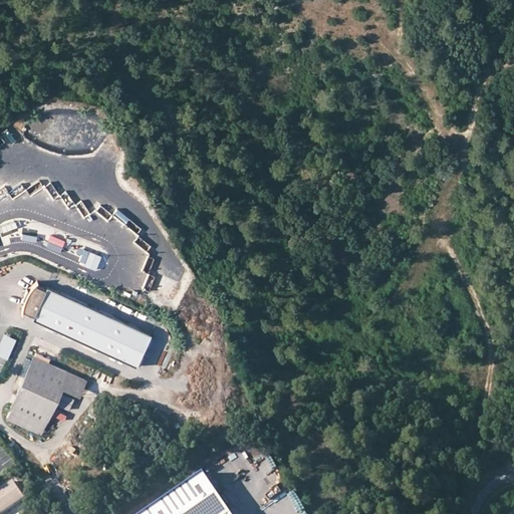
[(142,288),(173,300),(181,282),(150,270),(142,288)]
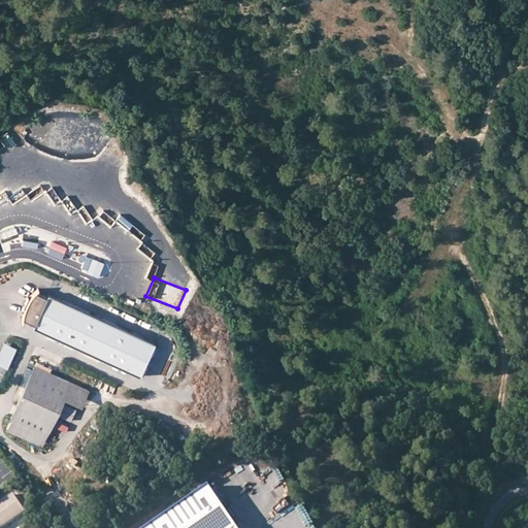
[(156,344),(50,295),(47,298),(37,293),(35,296),(33,299),(31,302),(29,305),(28,308),(27,312),(26,316),(25,320),(36,325),(34,328),(141,377),(156,344)]
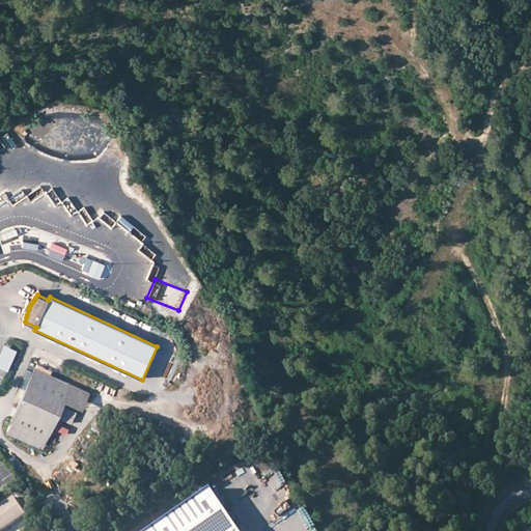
[(17,351),(4,345),(0,356),(0,367),(7,371),(17,351)]
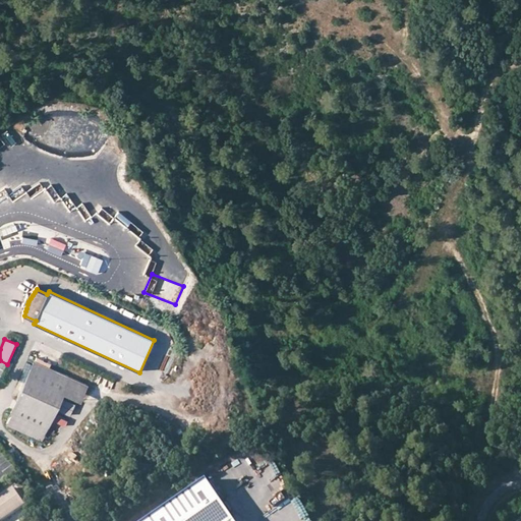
[(40,440),(62,392),(69,377),(35,361),(6,424),(40,440)]
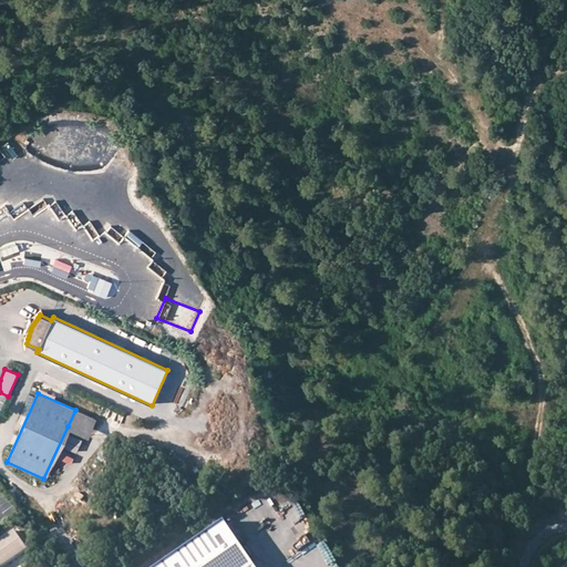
[(93,419),(75,410),(68,426),(85,435),(93,419)]
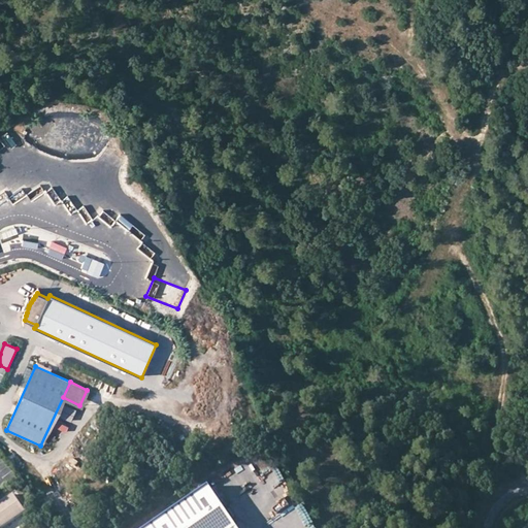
[(180,399),(176,404),(189,414),(193,408),(180,399)]
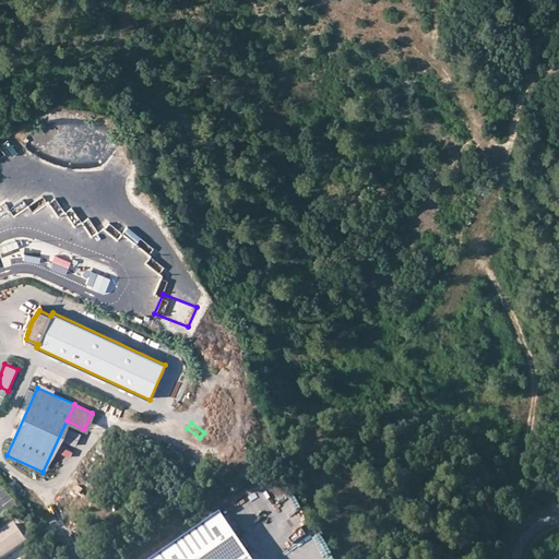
[(292,526),(307,520),(300,506),(285,513),(292,526)]
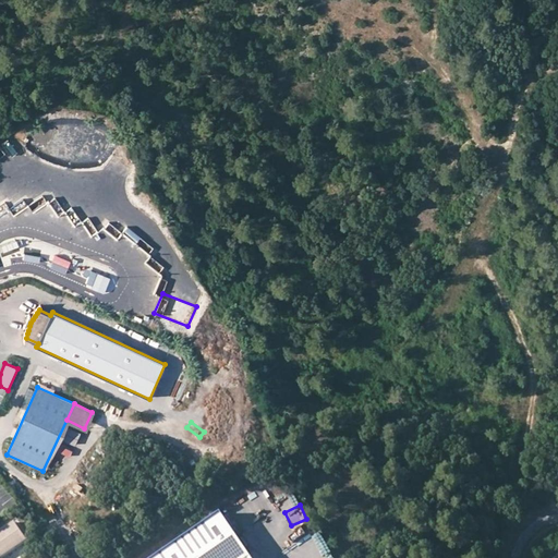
[(250,557),(221,516),(157,557),(250,557)]
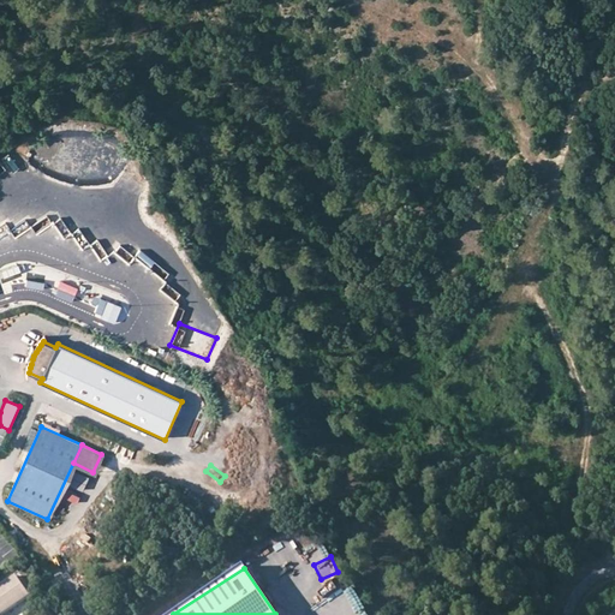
[(18,577),(0,587),(0,614),(31,596),(18,577)]
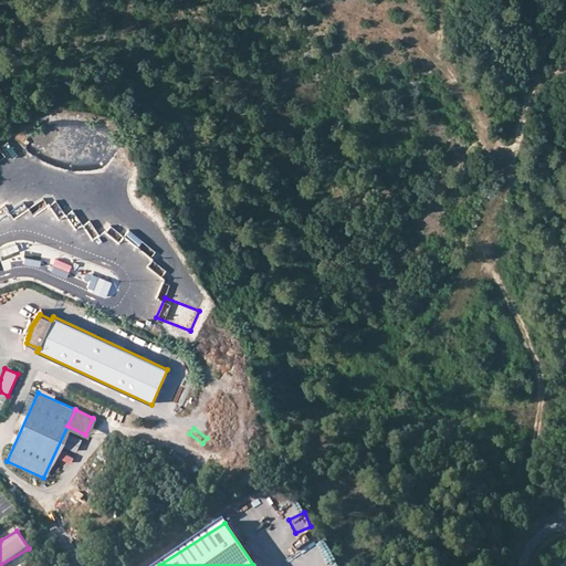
[(296,552),(308,549),(307,542),(295,543),(296,552)]
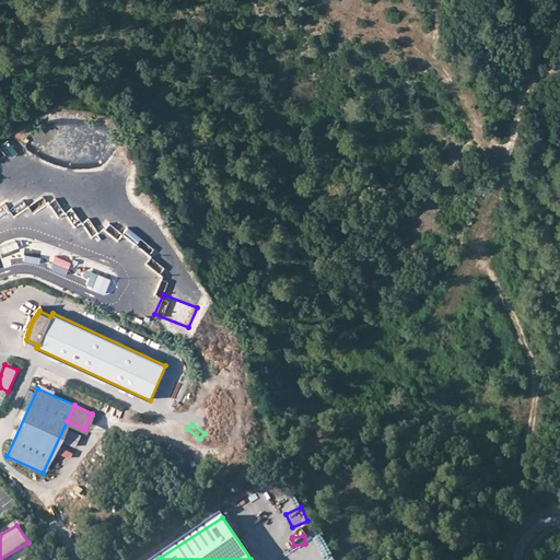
[(318,559),(329,559),(334,558),(319,537),(308,545),(318,559)]
